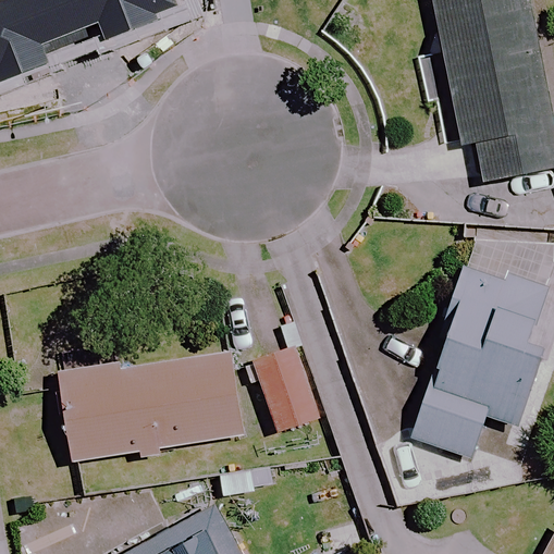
[(553,143),(526,0),(431,0),(462,151),(476,148),(482,183),(553,168),(553,143)]
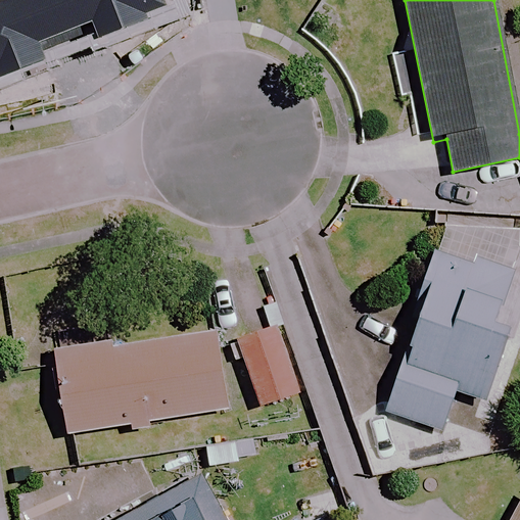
[(512,272),(437,248),(386,411),(442,429),(455,389),(487,398),(509,328),(495,324),(512,272)]
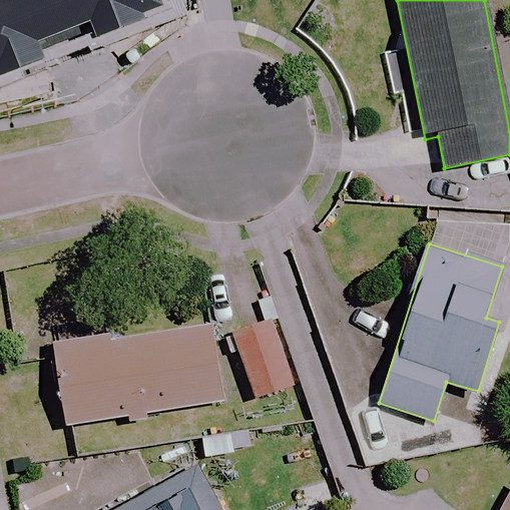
[(294,385),(274,319),(235,330),(255,396),(294,385)]
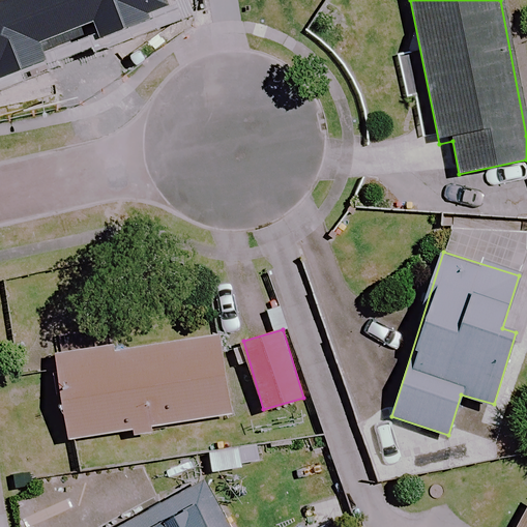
[(130,430),(132,436),(151,433),(150,426),(233,413),(221,337),(58,362),(70,439),(130,430)]
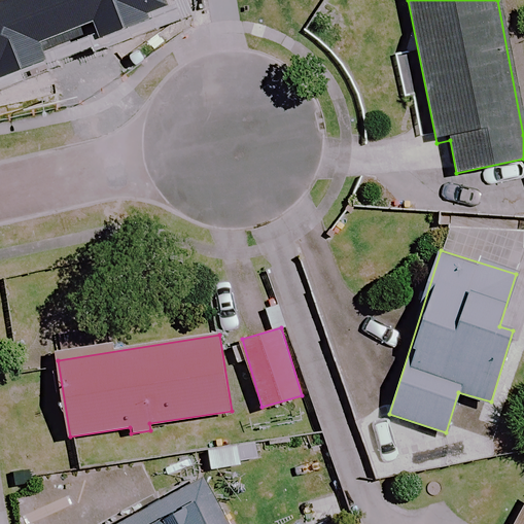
[(218,523),(198,485),(128,523),(218,523)]
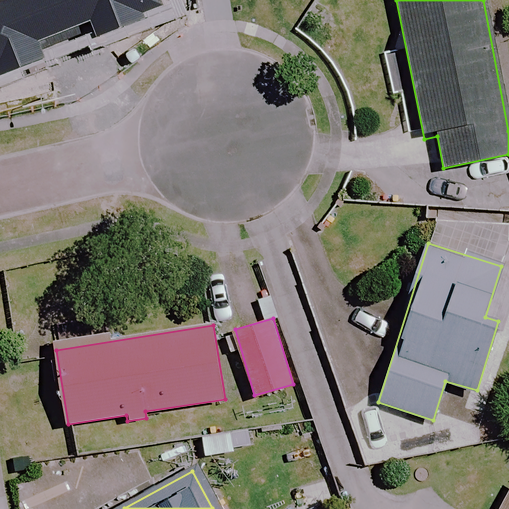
[(508,508),(508,490),(499,508),(508,508)]
